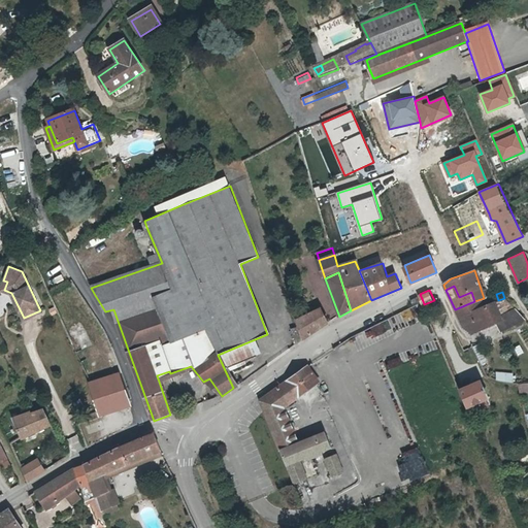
[(499,314),(494,302),(488,304),(486,305),(484,298),(474,301),(455,309),(463,328),(472,334),(495,324),(500,333),(524,321),(513,307),(499,314)]
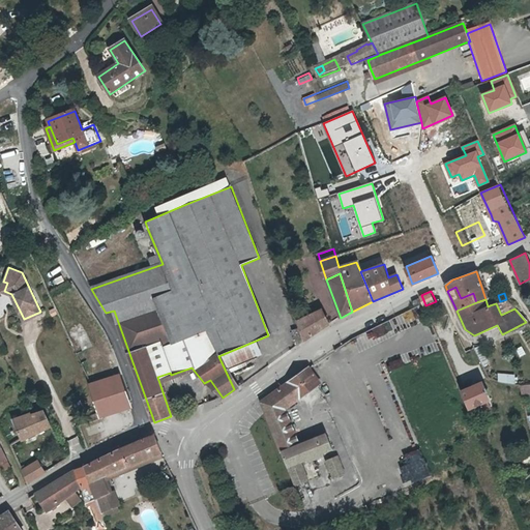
[(301,328),(305,341),(333,322),(325,307),(302,319),(301,317),(298,319),(301,328)]
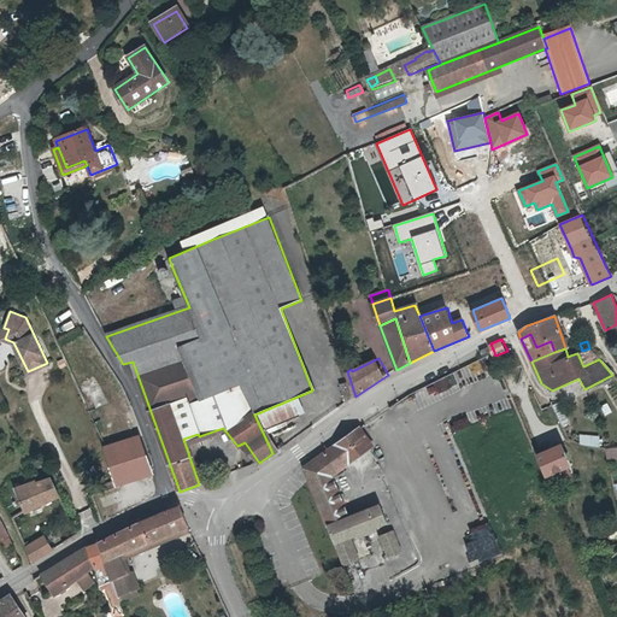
[(433,382),(439,395),(454,389),(448,376),(433,382)]
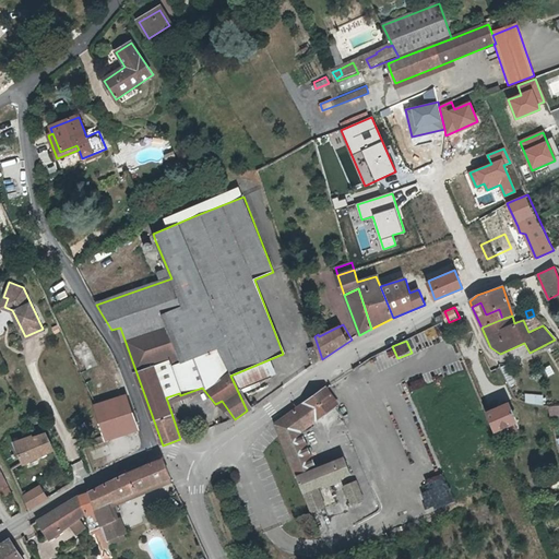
[(314,365),(322,359),(318,346),(309,349),(314,365)]
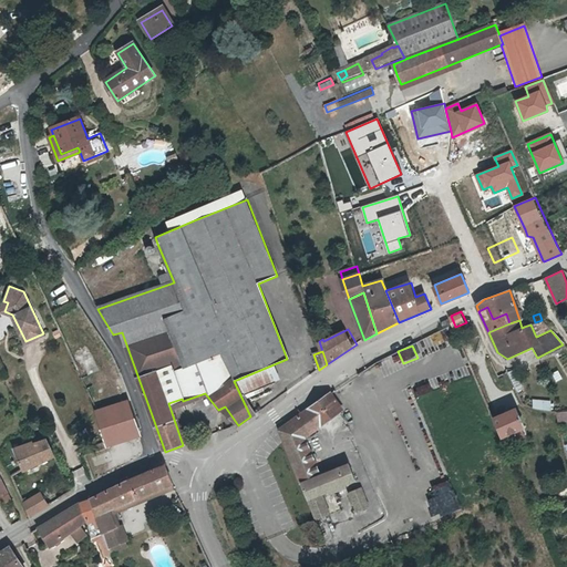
[(332,513),(325,493),(329,491),(330,494),(349,486),(348,483),(358,478),(352,463),(322,475),(307,436),(346,409),(333,390),(281,428),(319,518),(332,513)]
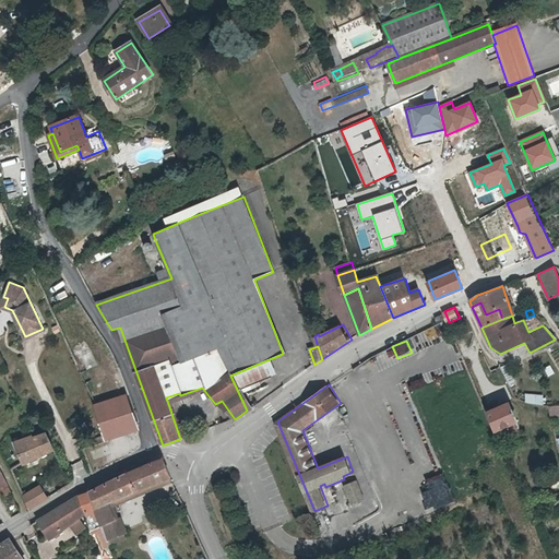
[(524,403),(543,402),(543,393),(524,393),(524,403)]
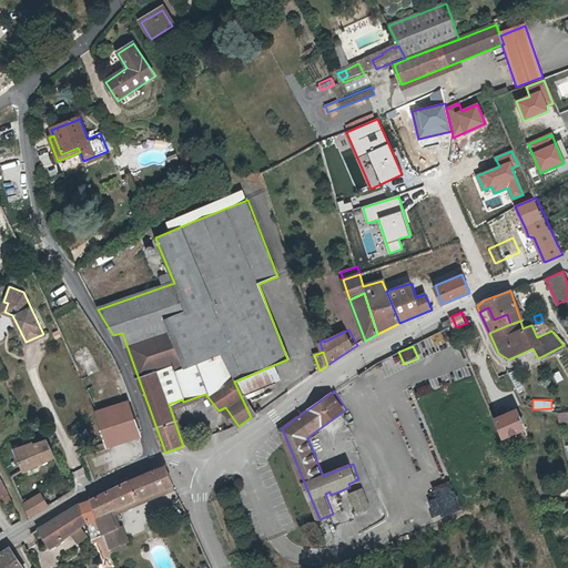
[(108,449),(142,438),(129,402),(98,412),(95,413),(108,448),(108,449)]
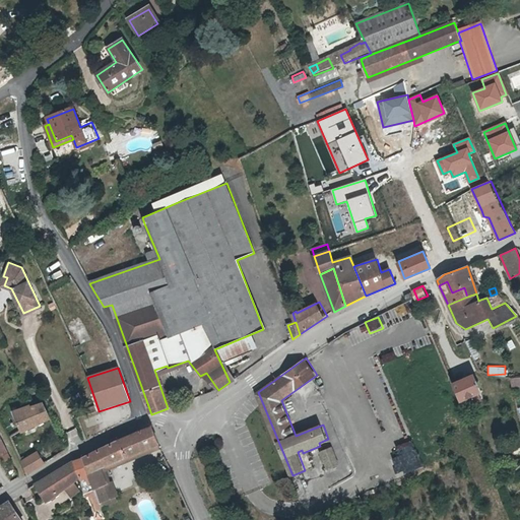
[(478,374),(456,383),(464,402),(486,392),(478,374)]
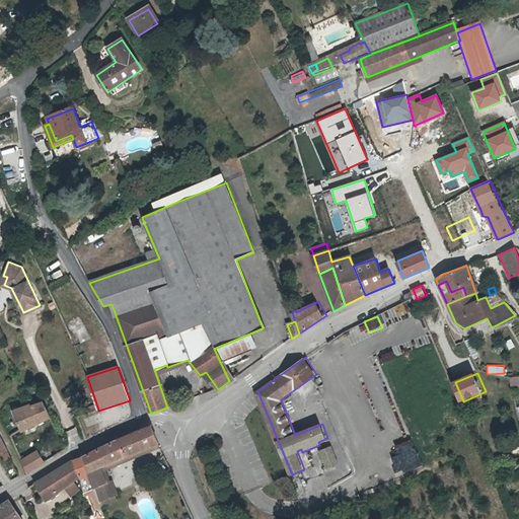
[(21,430),(50,417),(43,402),(31,406),(30,404),(12,411),(21,430)]
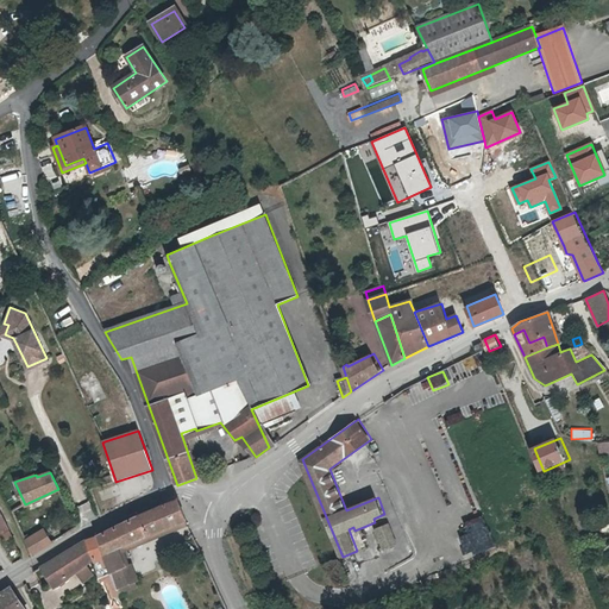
[(179,500),(96,534),(106,557),(113,573),(126,567),(118,550),(187,520),(179,500)]
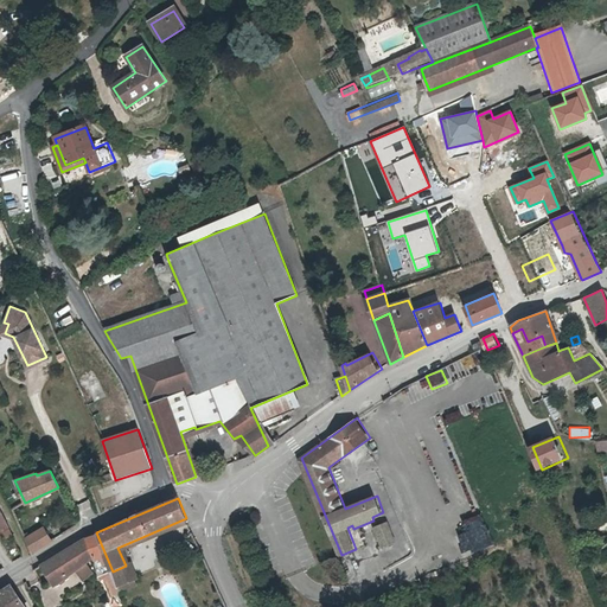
[(82,518),(94,513),(89,499),(77,504),(82,518)]
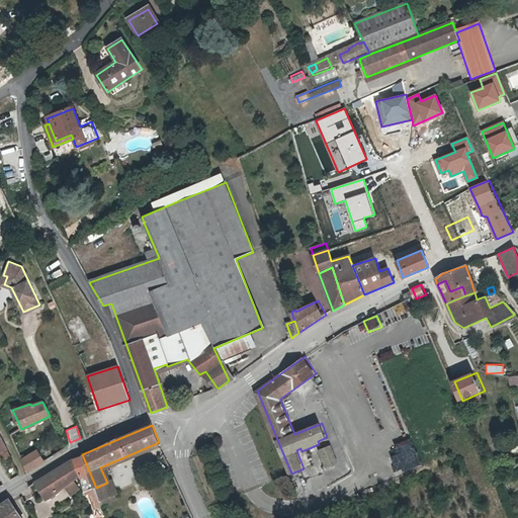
[(387,445),(399,471),(420,463),(410,437),(387,445)]
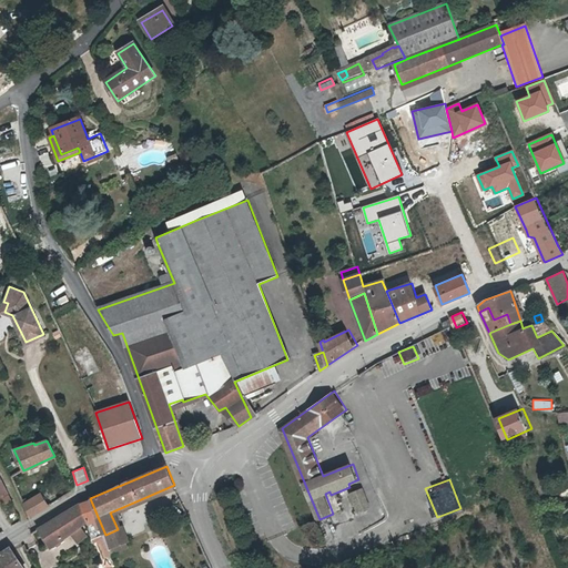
[(0,497),(2,496),(6,503),(10,500),(0,480),(0,497)]
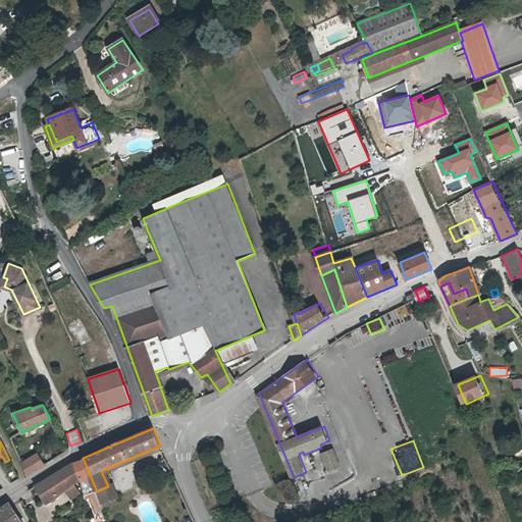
[(162,450),(160,446),(101,471),(108,486),(97,491),(103,509),(118,503),(107,474),(162,450)]
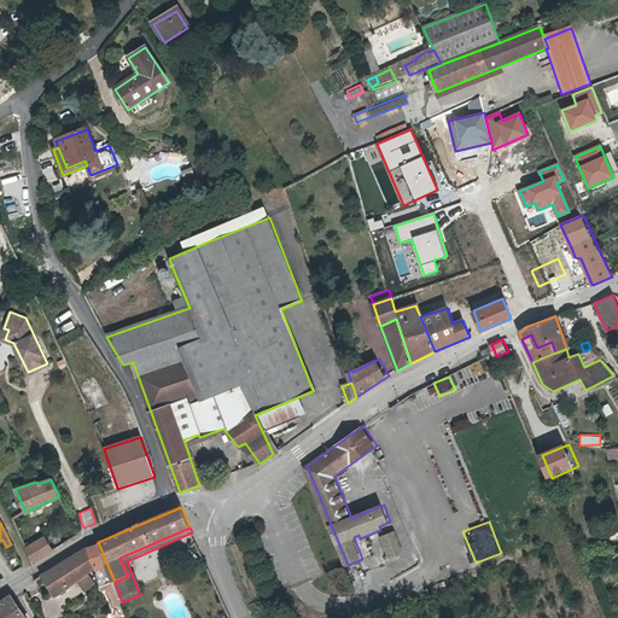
[(394,529),(377,535),(385,555),(401,549),(394,529)]
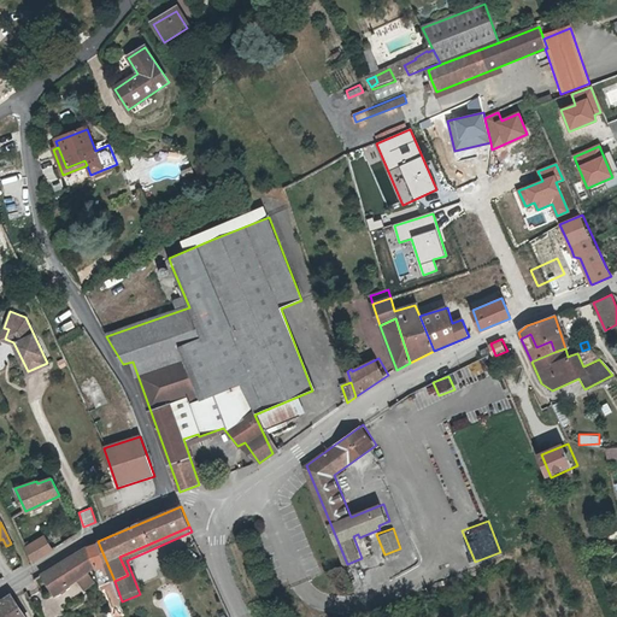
[(31,562),(52,550),(43,538),(25,547),(31,559),(31,562)]
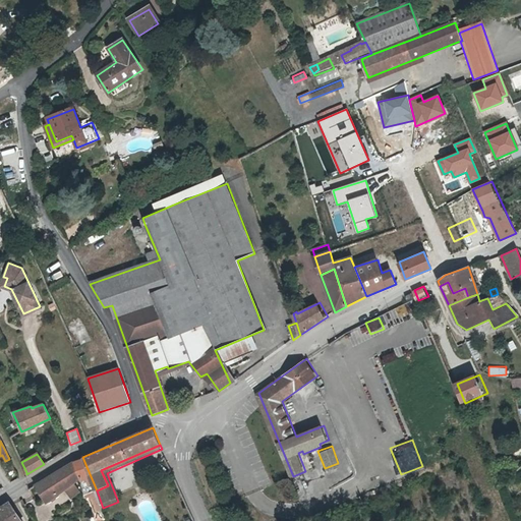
[(82,479),(91,476),(82,457),(73,461),(82,479)]
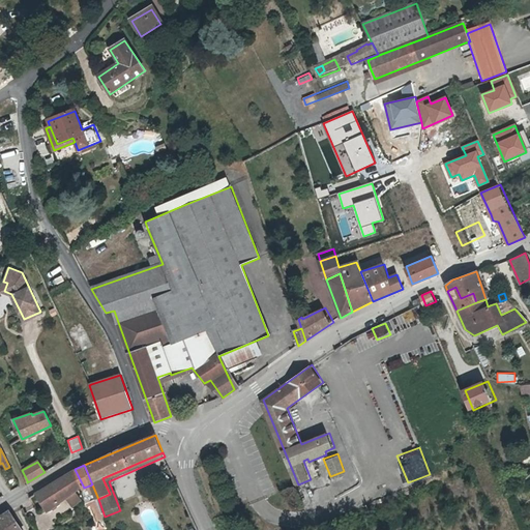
[(47,510),(84,488),(75,469),(72,471),(35,494),(47,510)]
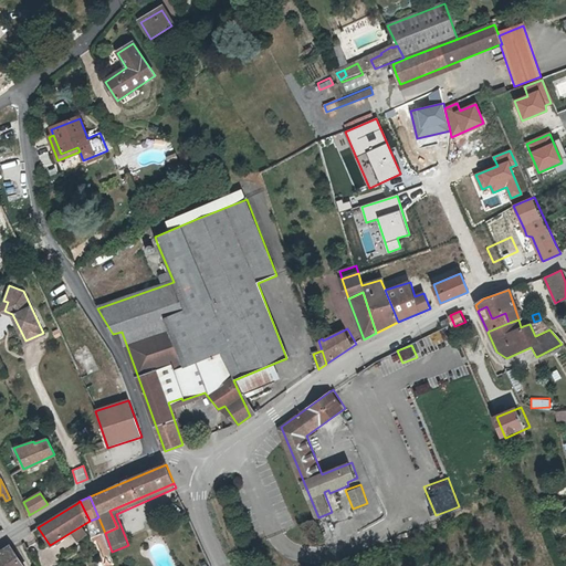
[(0,565),(13,565),(20,563),(9,545),(0,551),(0,565)]
